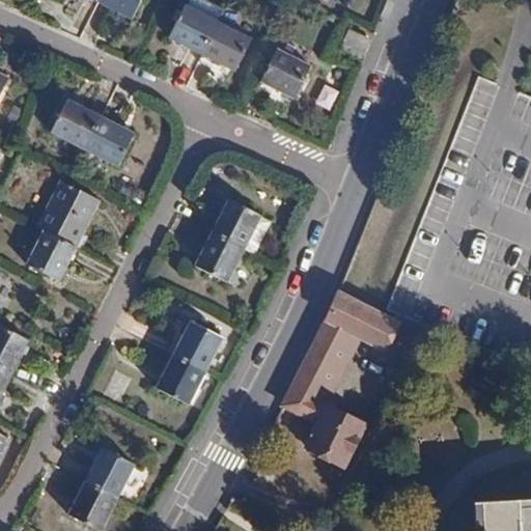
[(96,0),(95,2),(129,20),(139,0),(96,0)]
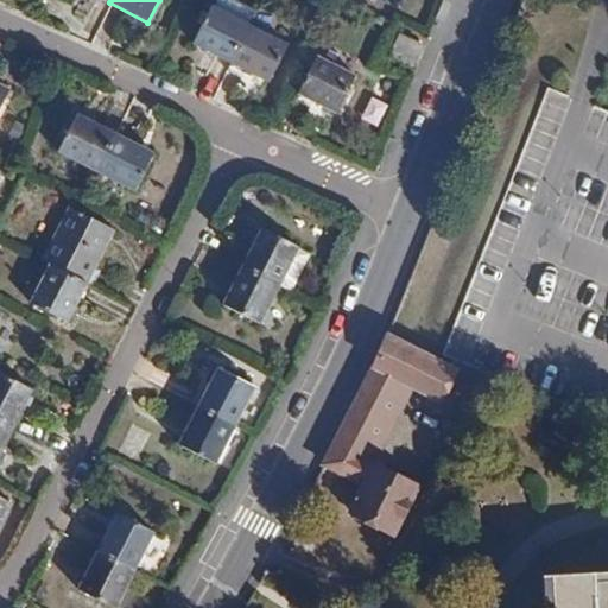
[(210,6),(191,43),(229,62),(248,26),(247,25),(253,14),(226,0),(215,0),(213,6),(210,6)]
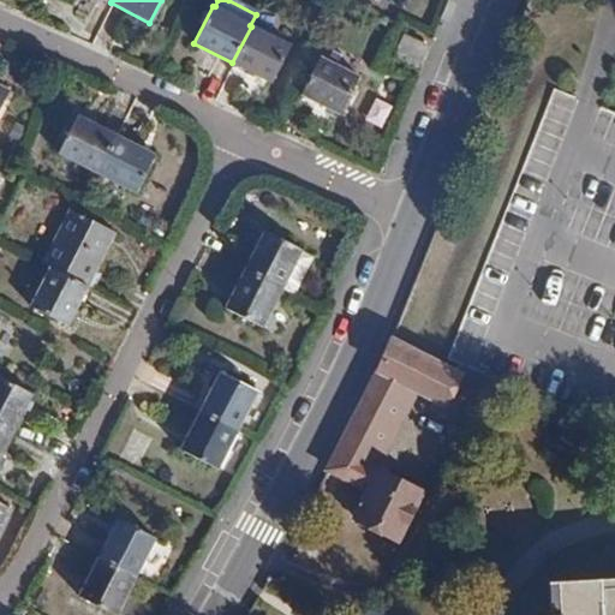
[(232,63),(270,83),(290,47),(251,27),(232,63)]
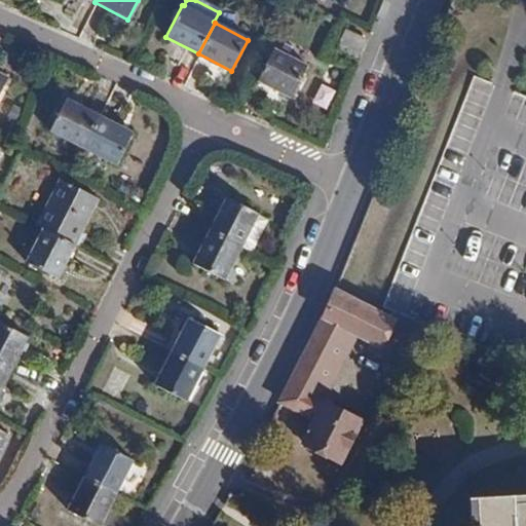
[(346,32),(336,50),(355,59),(364,40),(346,32)]
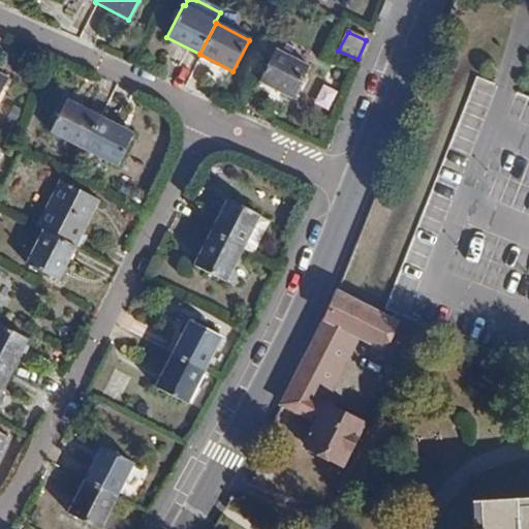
[(256,81),(290,98),(308,66),(273,48),(256,81)]
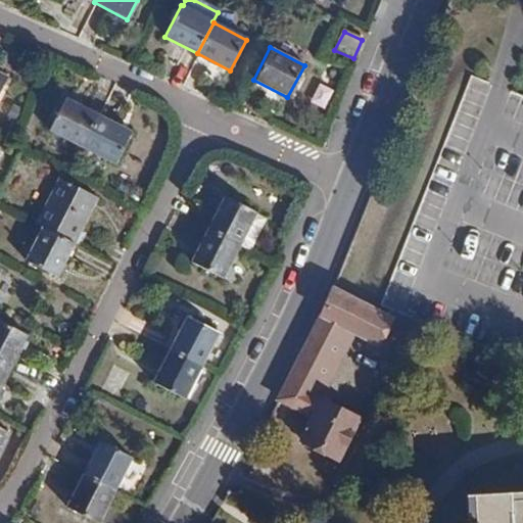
[(467,95),(486,101),(492,85),(474,78),(467,95)]
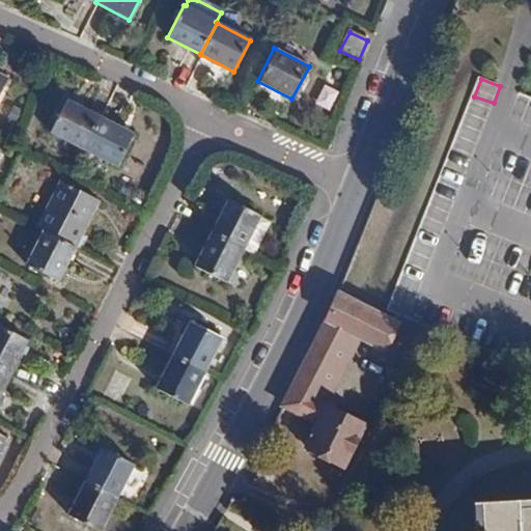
[(327,85),(317,104),(332,111),(341,91),(327,85)]
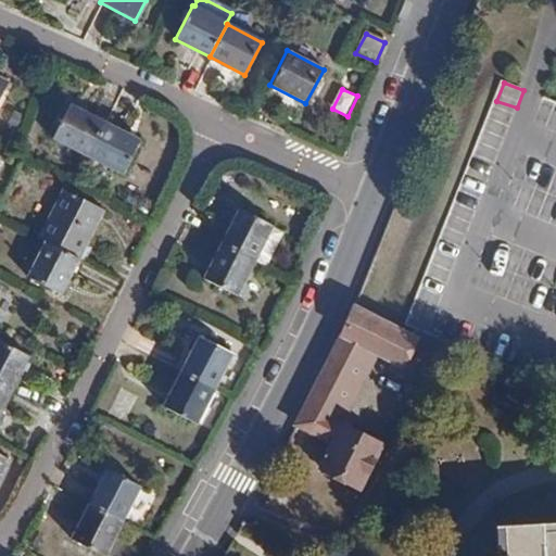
[(66,104),(51,137),(86,154),(102,122),(66,104)]
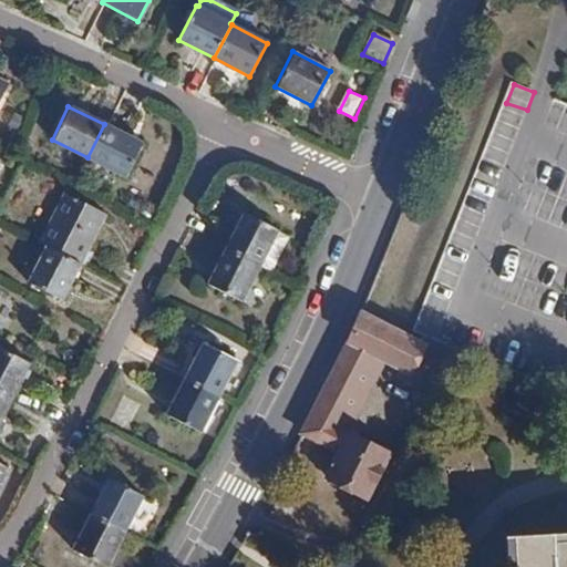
[(104,124),(88,157),(123,175),(140,141),(104,124)]
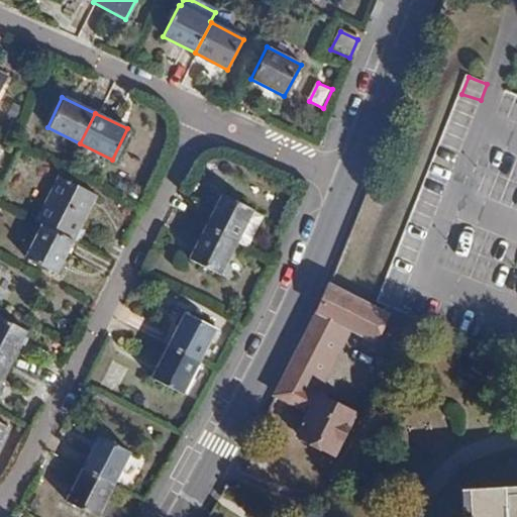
[(34,219),(41,223),(74,238),(95,194),(57,175),(34,219)]
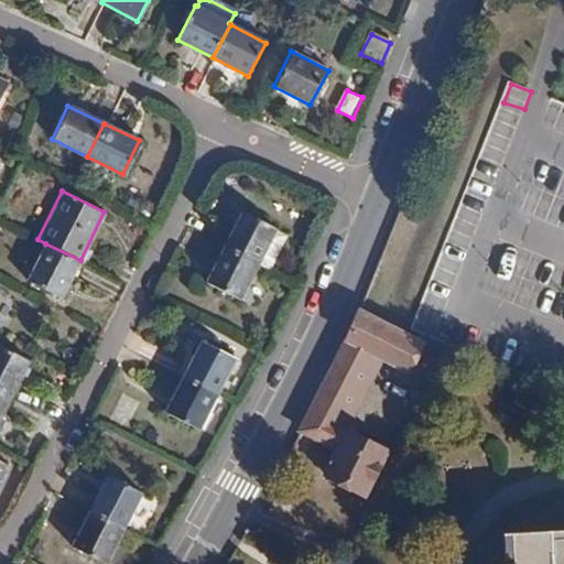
[(241,209),(224,243),(258,261),(269,267),(286,231),(275,226),(241,209)]
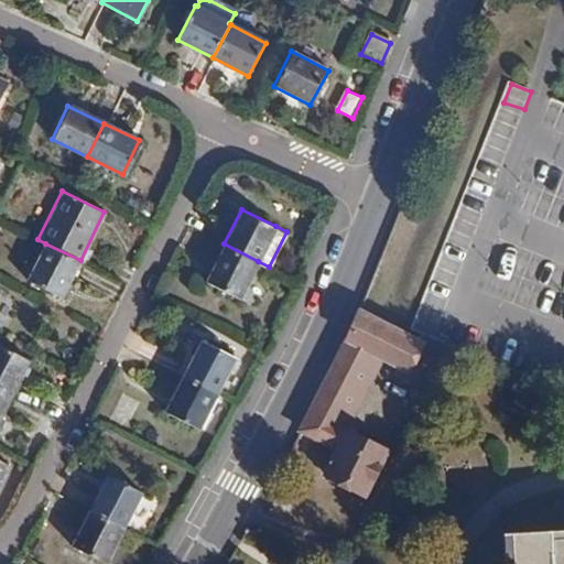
[(45,243),(28,279),(63,295),(80,260),(45,243)]
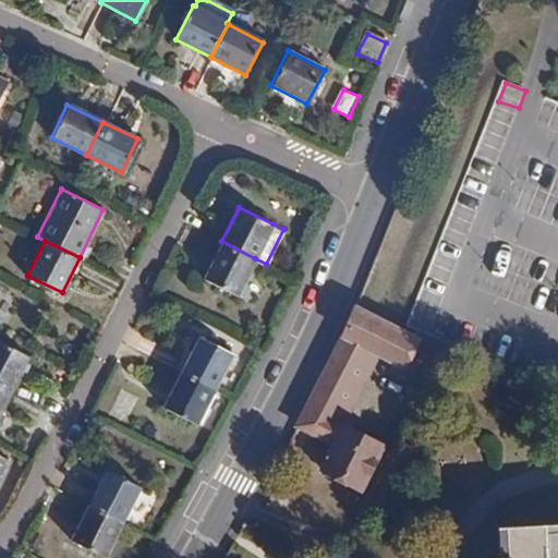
[(221,241),(204,276),(238,292),(255,258),(221,241)]
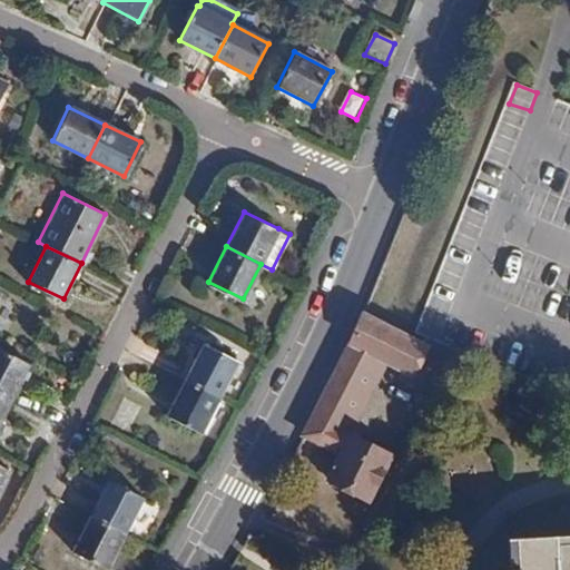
[(351,342),(305,434),(343,452),(332,475),(372,497),(395,451),(346,426),(381,354),(415,371),(429,345),(362,312),(351,342)]
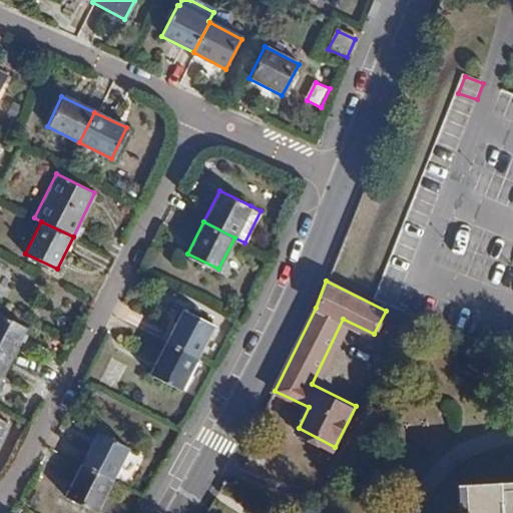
[(183,310),(166,341),(197,357),(214,326),(183,310)]
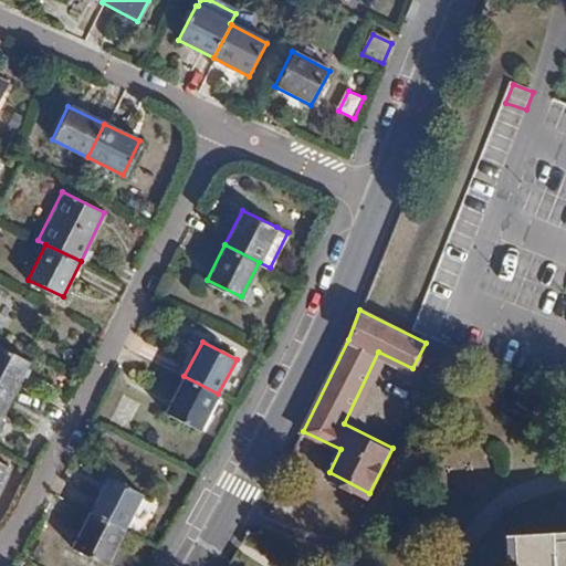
[(0,348),(0,391),(11,397),(28,363),(0,348)]
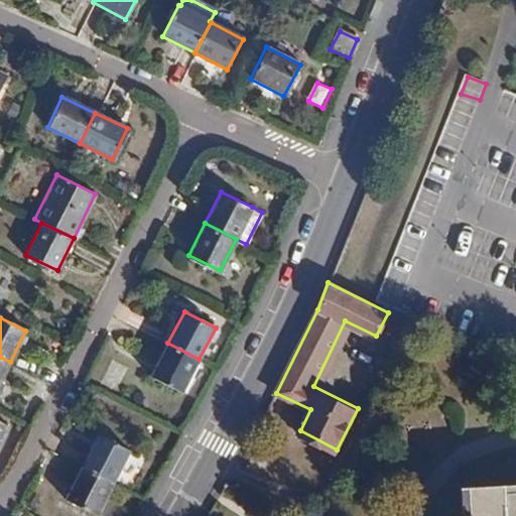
[(151,375),(182,391),(199,359),(167,343),(151,375)]
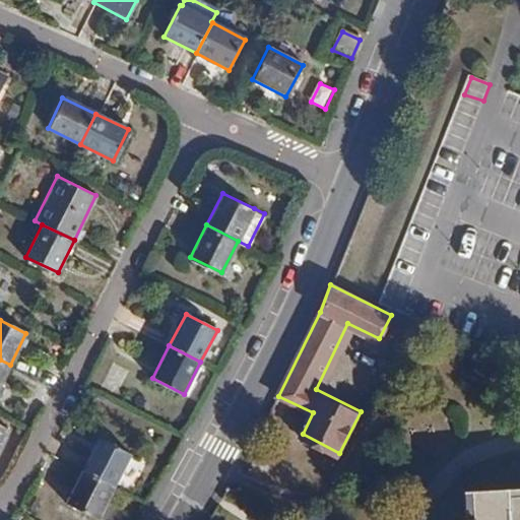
[(0,385),(10,365),(0,360),(0,385)]
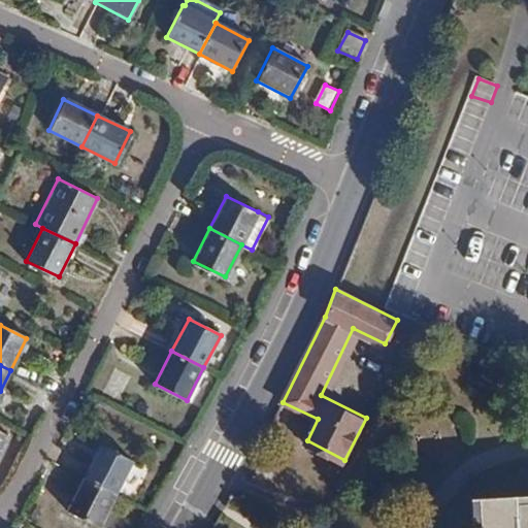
[(101,442),(85,475),(118,492),(134,459),(101,442)]
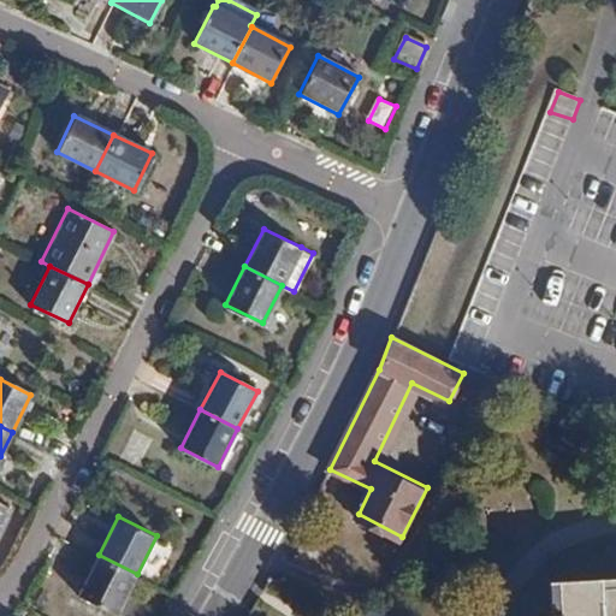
[(80,593),(118,612),(137,574),(99,555),(80,593)]
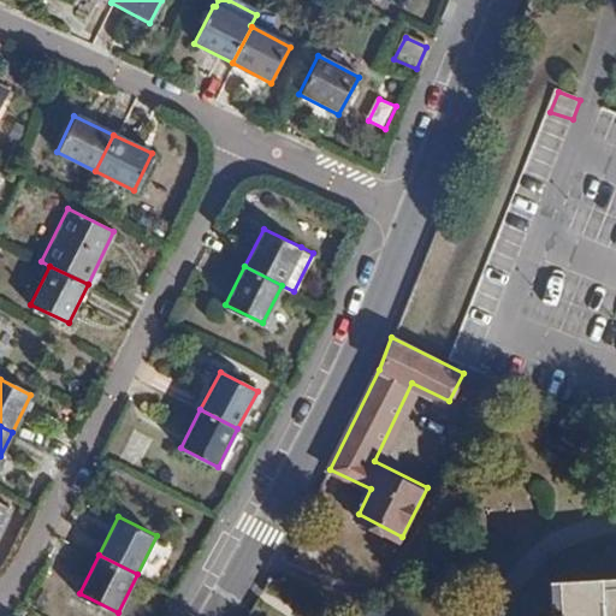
[(615,615),(615,585),(564,587),(564,615),(615,615)]
